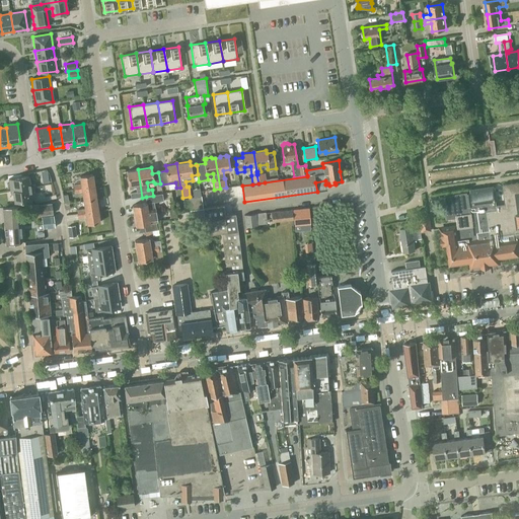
[(131,199),(142,198),(138,169),(127,171),(129,184),(135,183),(136,192),(130,193),(131,199)]
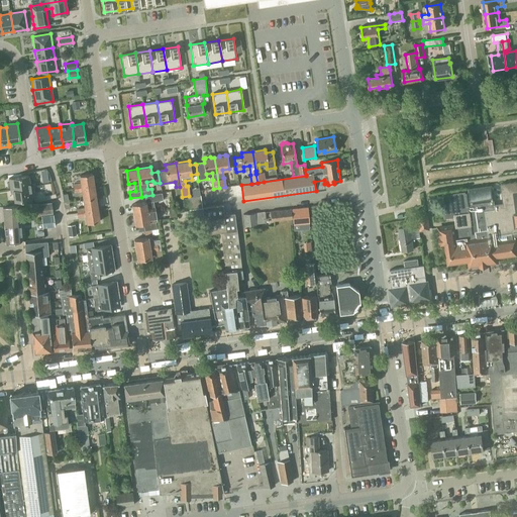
[(257,183),(264,182),(263,173),(256,174),(255,174),(257,183)]
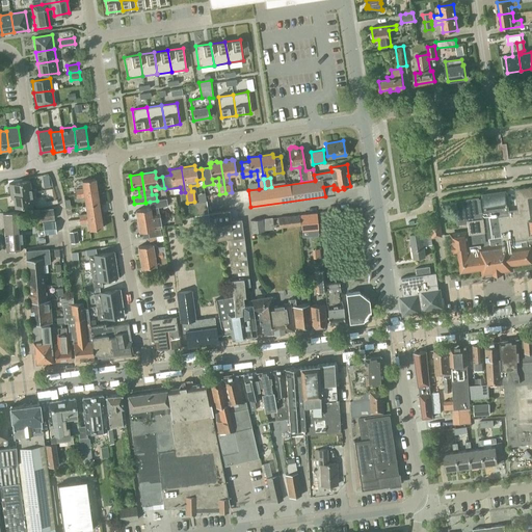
[(76,194),(97,191),(95,179),(82,181),(83,189),(75,190),(76,194)]
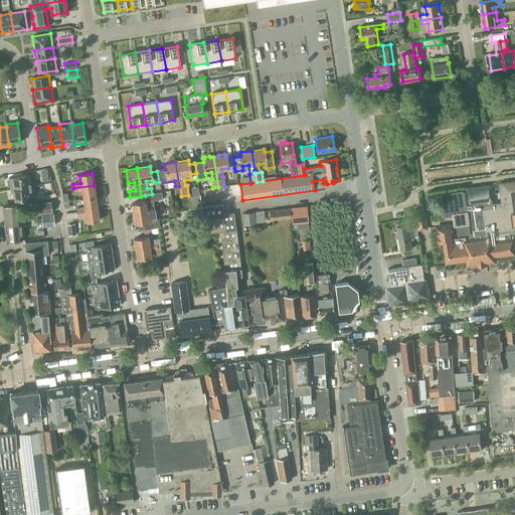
[(10,189),(30,186),(28,175),(8,178),(10,189)]
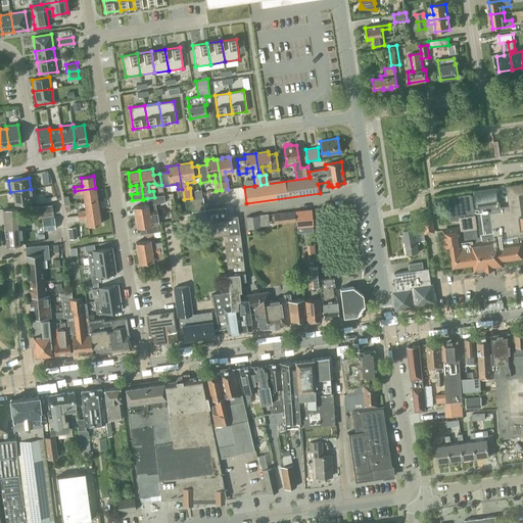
[(522,183),(506,186),(509,205),(500,206),(497,187),(473,190),(473,195),(470,195),(470,194),(445,197),(449,222),(461,220),(462,230),(458,230),(458,229),(443,231),(445,248),(450,247),(454,267),(474,264),(475,269),(485,268),(485,271),(492,270),(492,267),(503,266),(502,260),(522,257),(522,249),(522,183)]
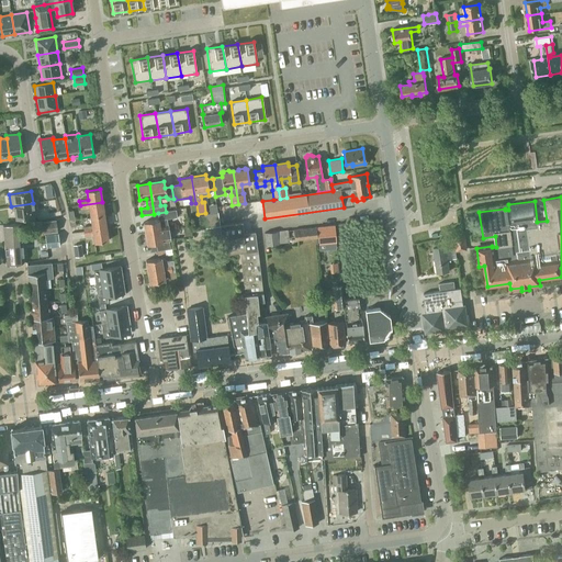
[(90,217),(104,215),(102,202),(80,205),(80,209),(89,208),(90,217)]
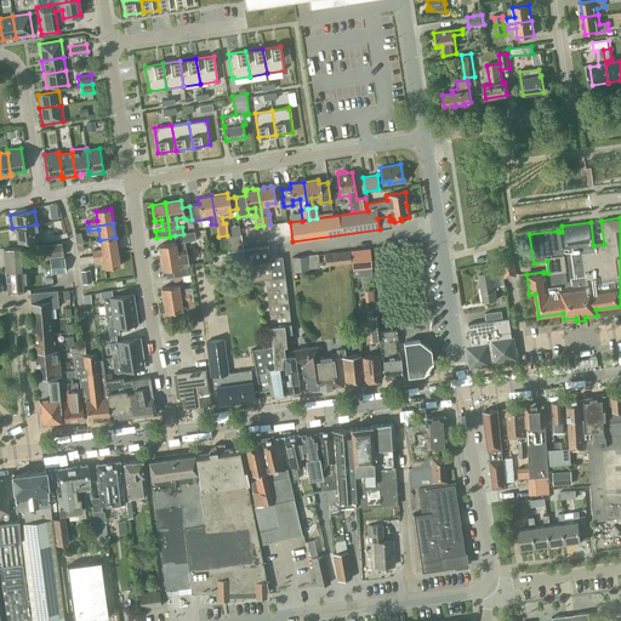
[(17,241),(41,238),(39,224),(36,224),(12,228),(13,232),(16,232),(17,241)]
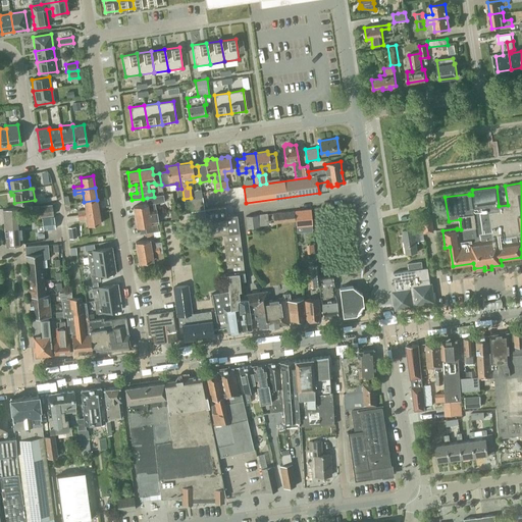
[(163,196),(154,197),(147,198),(148,205),(134,207),(135,217),(156,213),(156,210),(155,210),(155,204),(164,202),(163,196)]
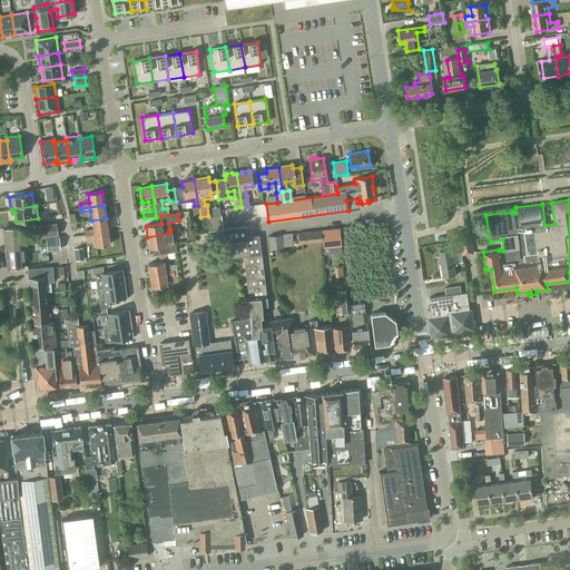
[(220,216),(200,219),(203,233),(223,229),(220,216)]
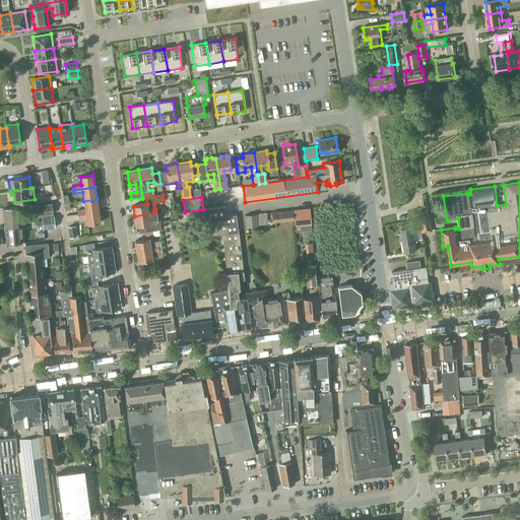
[(78,214),(99,211),(96,199),(83,201),(85,209),(77,211),(78,214)]
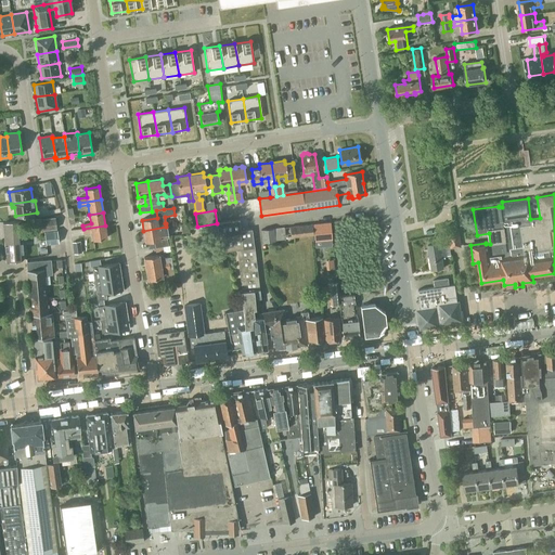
[(44,230),(56,229),(55,218),(42,220),(44,230)]
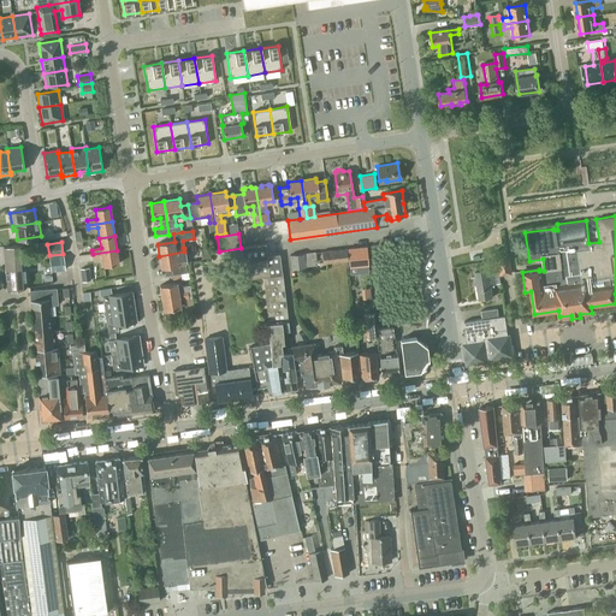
[(7,290),(27,286),(23,244),(3,247),(7,290)]
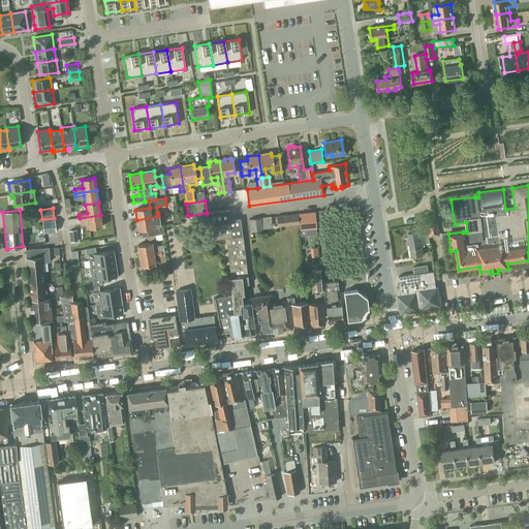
[(240,218),(229,220),(228,210),(207,213),(211,241),(226,239),(229,277),(231,294),(214,298),(221,334),(229,332),(230,338),(244,336),(241,314),(240,304),(243,303),(242,294),(244,294),(243,285),(249,284),(243,236),(240,218)]
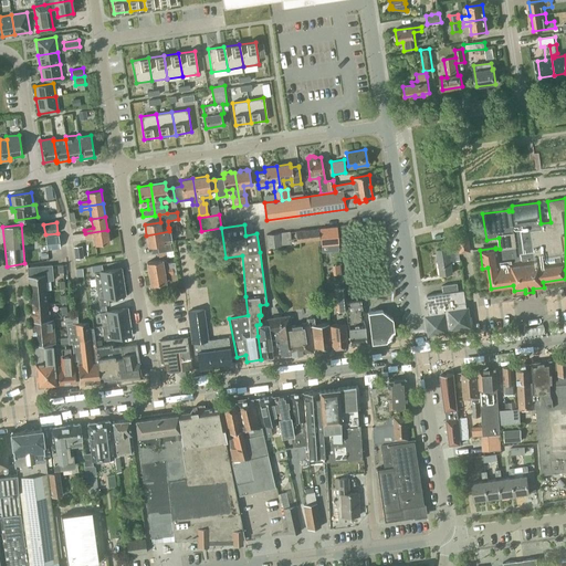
[(337,227),(320,228),(321,245),(338,244),(337,227)]
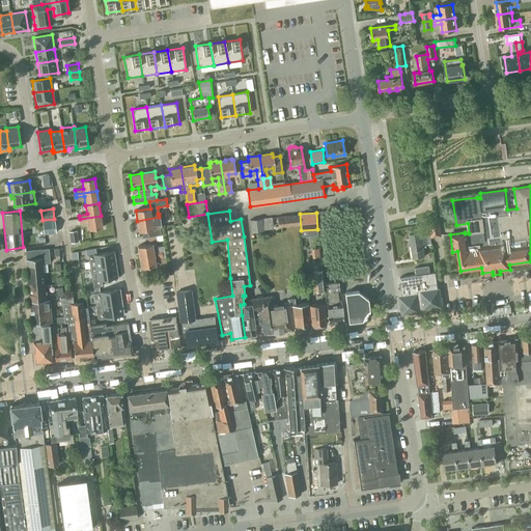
[(300,225),(299,214),(277,217),(278,227),(300,225)]
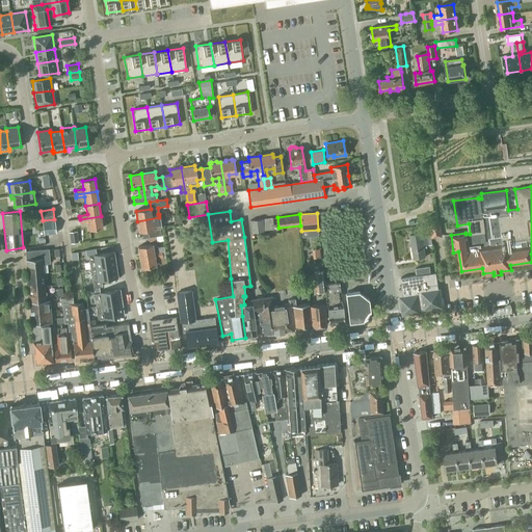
[(89,230),(102,228),(101,216),(80,219),(80,223),(88,222),(89,230)]
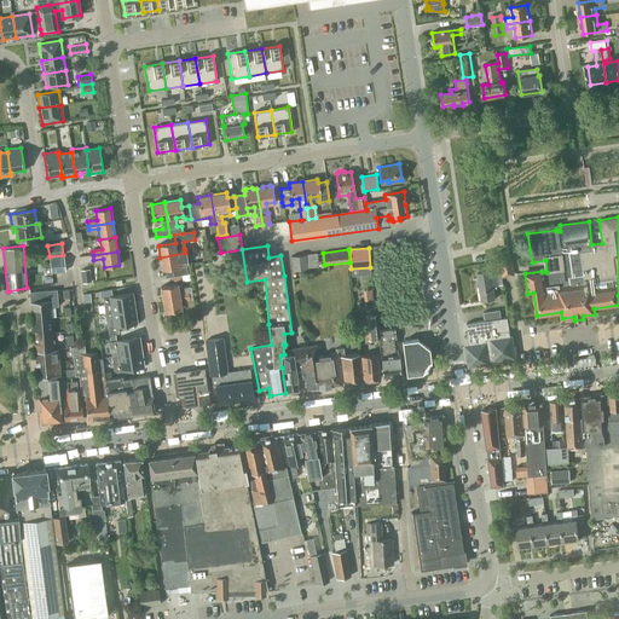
[(187,265),(185,253),(160,258),(162,270),(172,267),(173,277),(181,276),(187,275),(185,265),(187,265)]
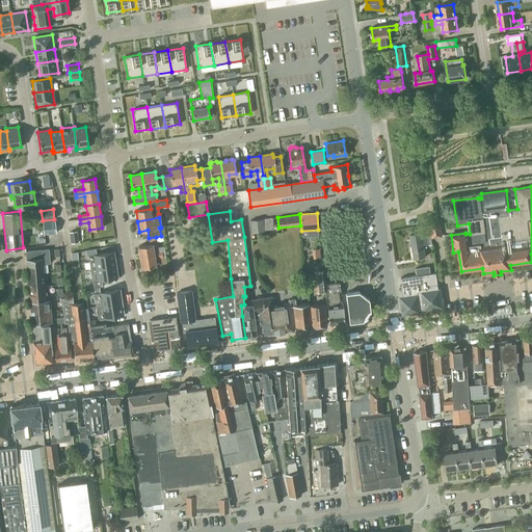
[(263,219),(249,220),(251,233),(264,231),(264,230),(263,219)]
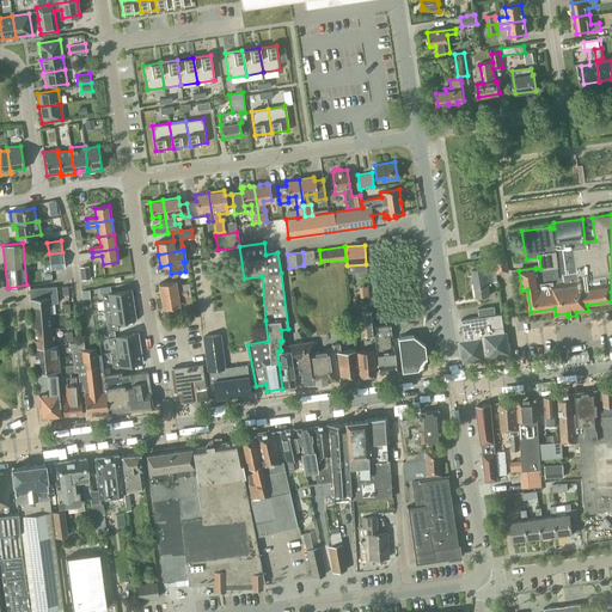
[(499,274),(508,271),(505,254),(495,256),(499,274)]
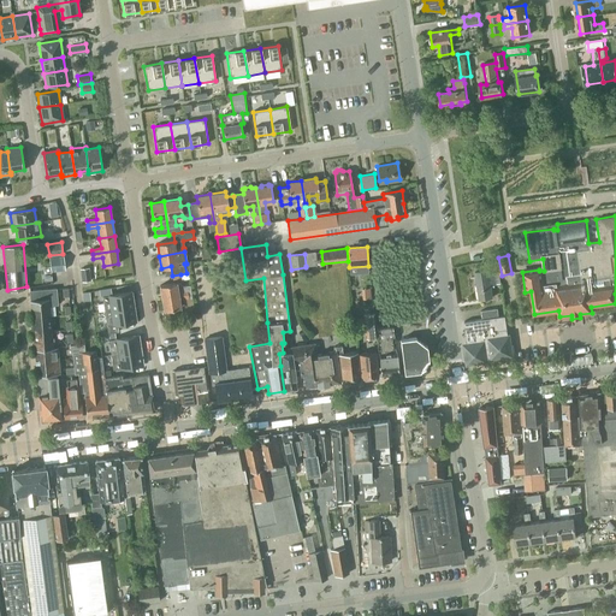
[(52,271),(65,270),(63,256),(49,259),(52,271)]
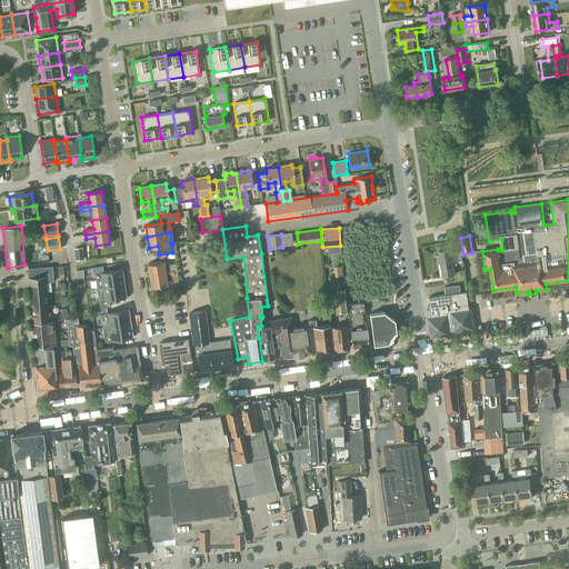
[(83,260),(82,247),(73,248),(76,261),(83,260)]
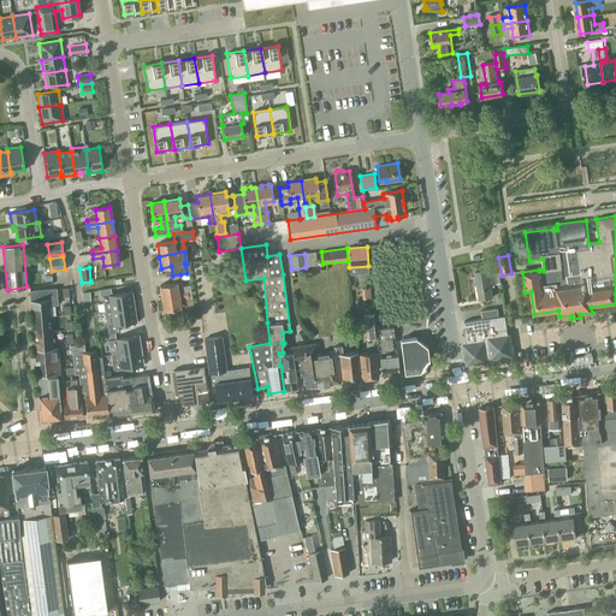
[(491,286),(496,285),(493,273),(489,274),(487,271),(475,272),(479,300),(492,298),(491,286)]
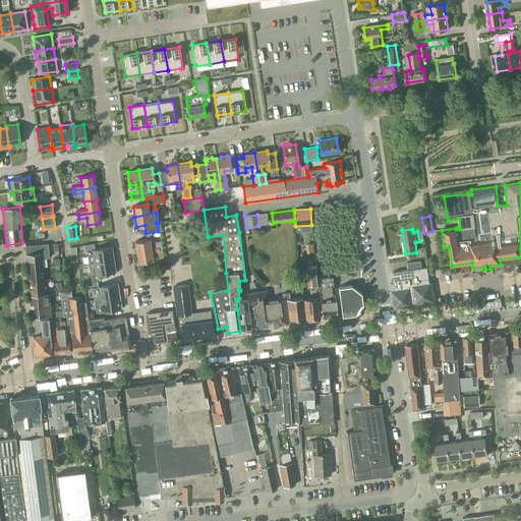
[(159,248),(161,248),(160,241),(155,242),(152,239),(149,240),(149,239),(135,241),(136,251),(159,248)]
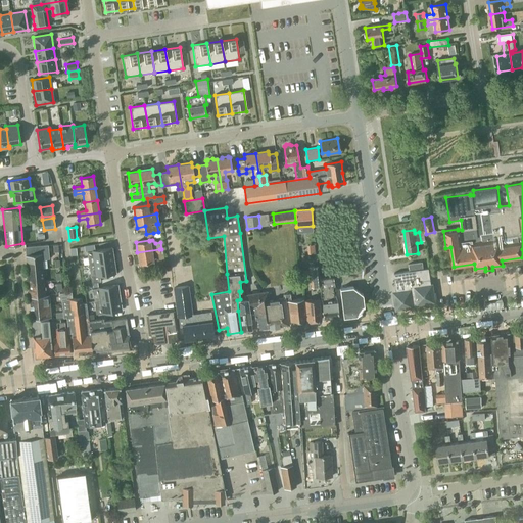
[(28,270),(43,269),(42,259),(48,258),(47,245),(26,247),(28,270)]
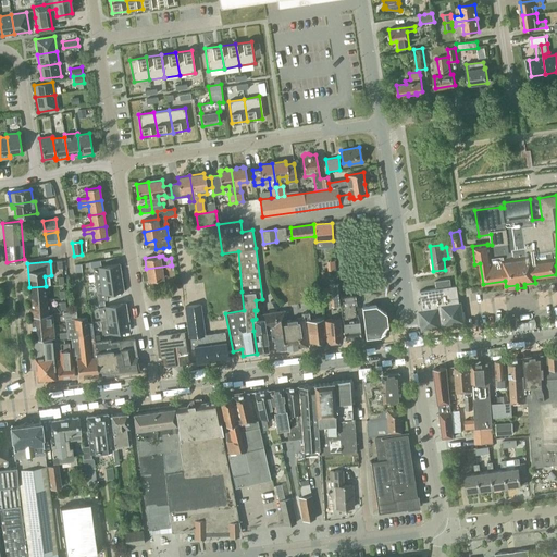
[(120,264),(93,268),(95,282),(122,277),(120,264)]
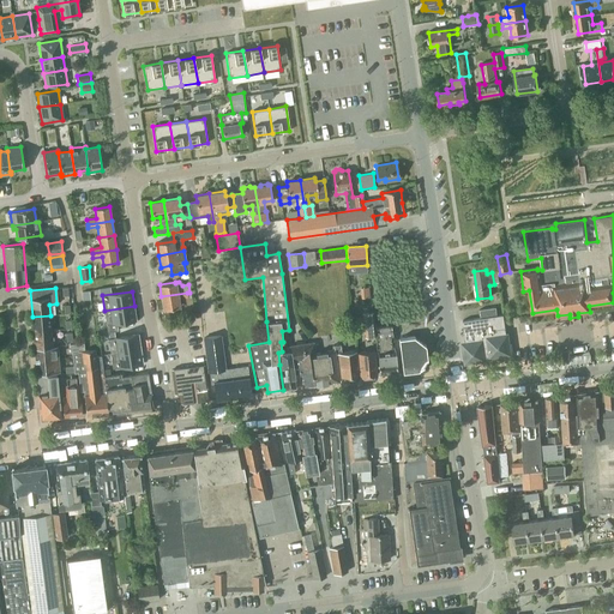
[(187,298),(187,293),(161,296),(163,308),(180,306),(179,299),(184,298),(186,315),(194,314),(191,296),(187,298)]
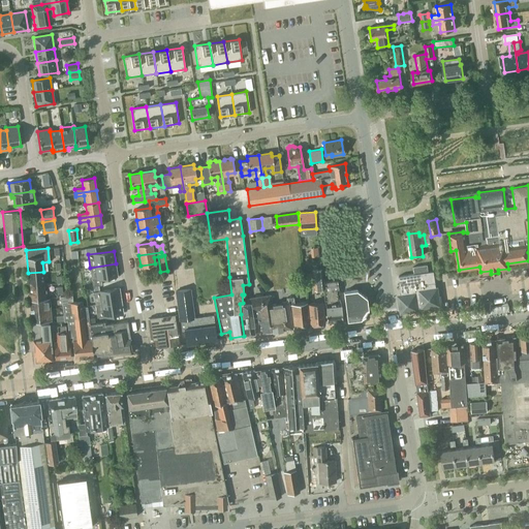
[(116,263),(90,268),(92,286),(93,286),(98,285),(101,285),(100,279),(117,276),(116,263)]
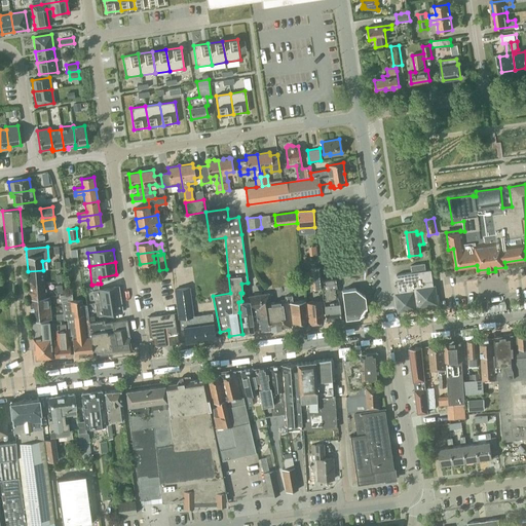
[(424,264),(411,266),(412,273),(414,272),(425,271),(424,264)]
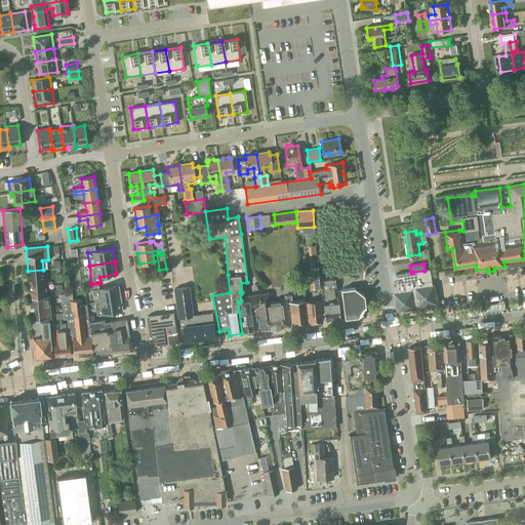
[(313,288),(321,287),(319,268),(311,269),(313,288)]
